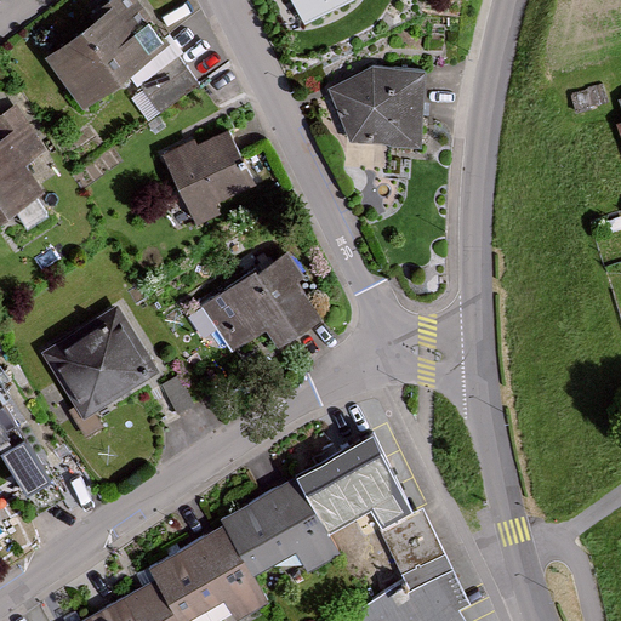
[(174,35),(147,0),(98,0),(103,4),(40,51),(81,104),(174,35)]
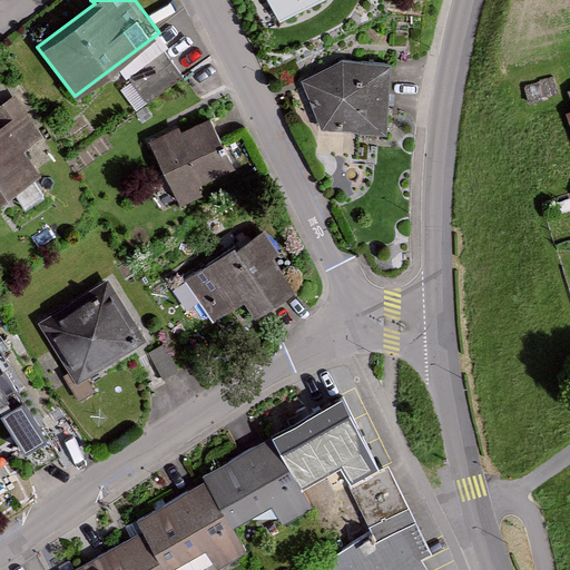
[(312,0),(267,0),(276,17),(312,0)]
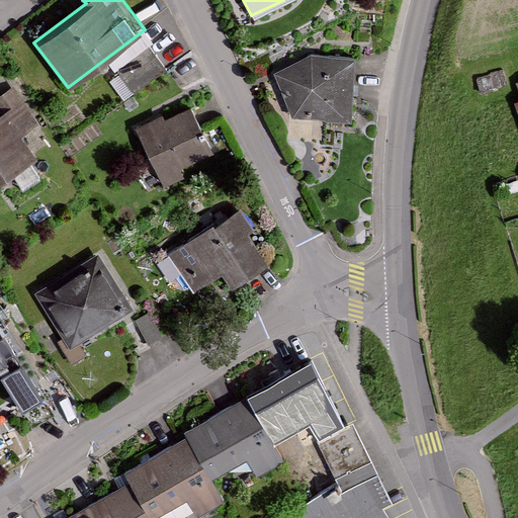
[(353,57),(309,55),(274,68),(294,117),(350,119),(353,57)]
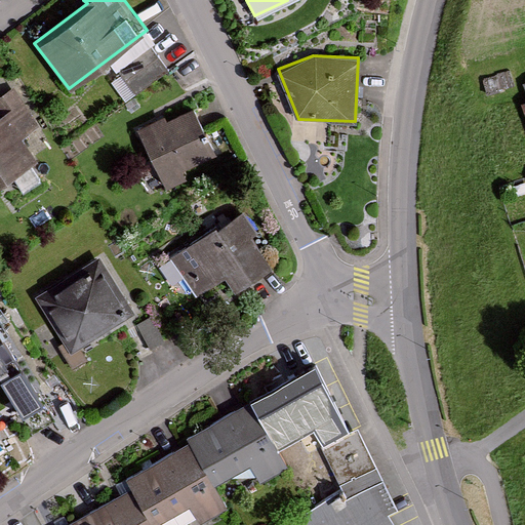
[(0,97),(0,179),(27,164),(13,143),(34,130),(10,91),(0,97)]
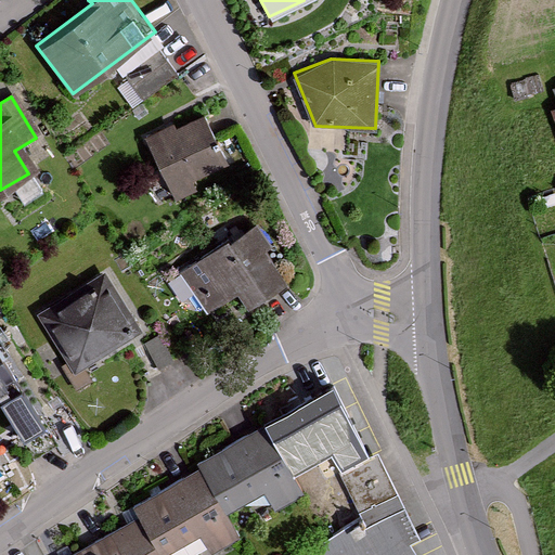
[(227,162),(204,114),(179,126),(175,117),(145,131),(177,197),(199,186),(195,177),(227,162)]
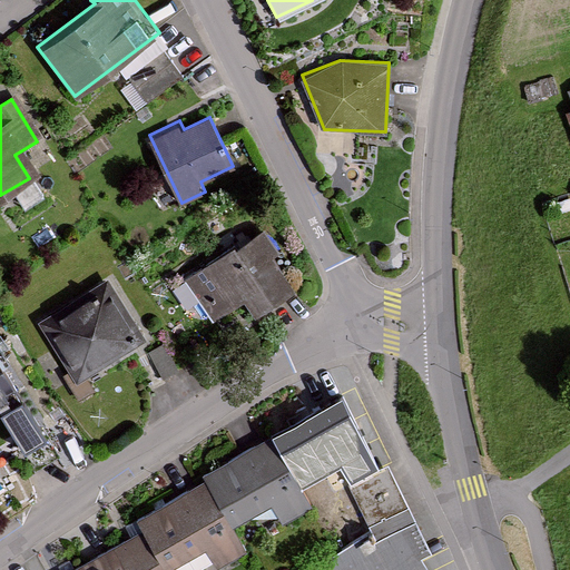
[(274,254),(257,232),(228,253),(225,248),(178,281),(208,323),(235,304),(248,322),(290,293),(266,259),(274,254)]
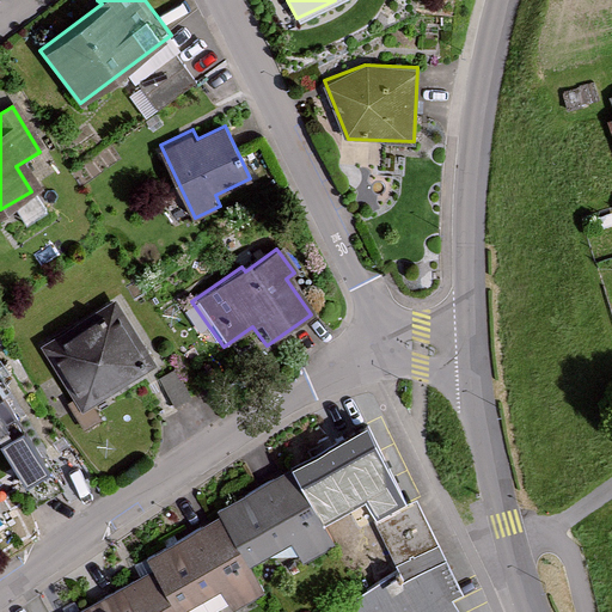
[(157,362),(117,300),(40,349),(80,411),(157,362)]
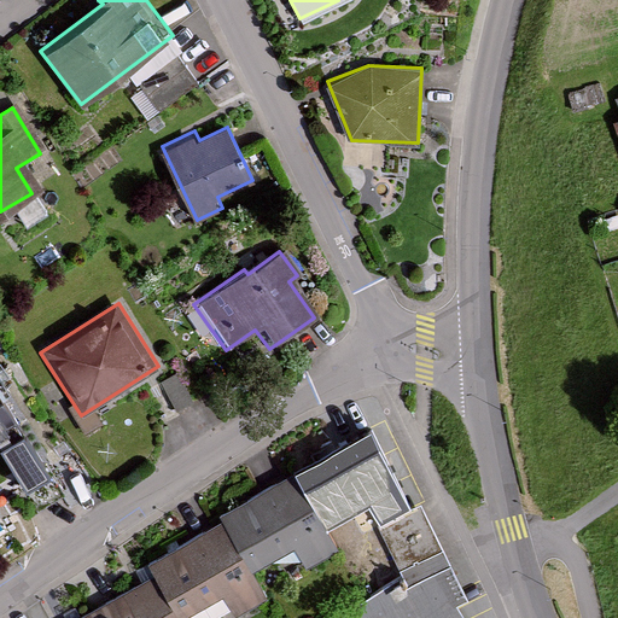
[(0,445),(22,431),(0,398),(0,445)]
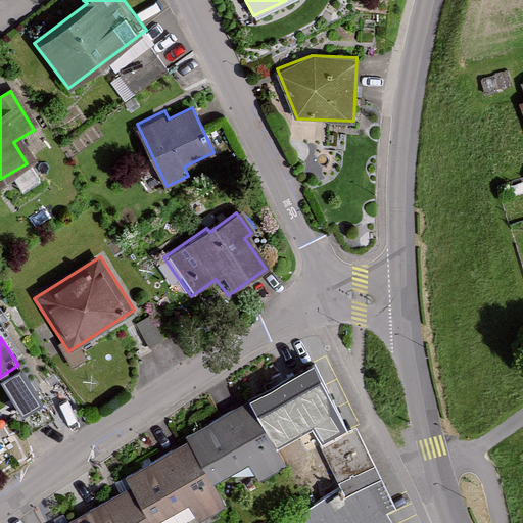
[(348,423),(316,363),(185,435),(187,438),(126,472),(133,485),(65,522),(192,522),(228,504),(217,484),(252,465),(260,480),(289,465),(279,447),(320,425),(325,435),(348,423)]
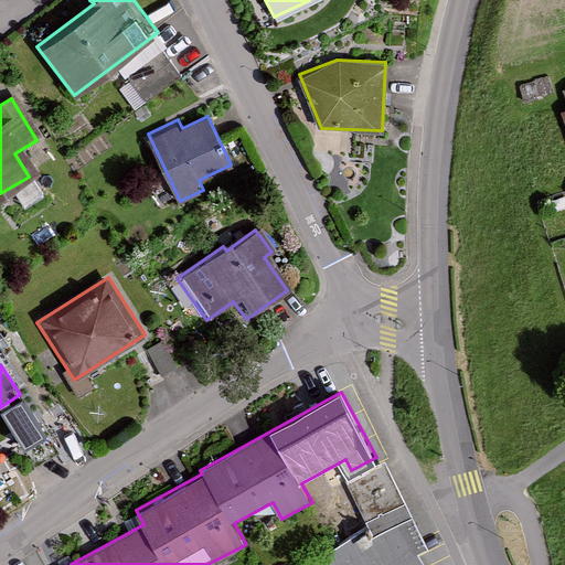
[(427,547),(385,459),(347,480),(368,528),(302,564),(427,564),(419,552),(427,547)]
